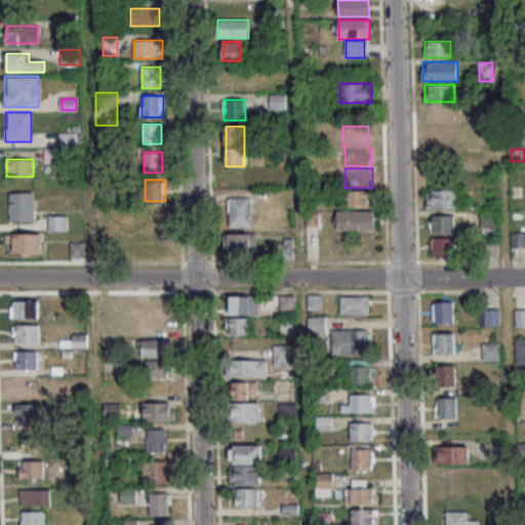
[(462,190),(427,190),(427,208),(462,208),(462,190)]
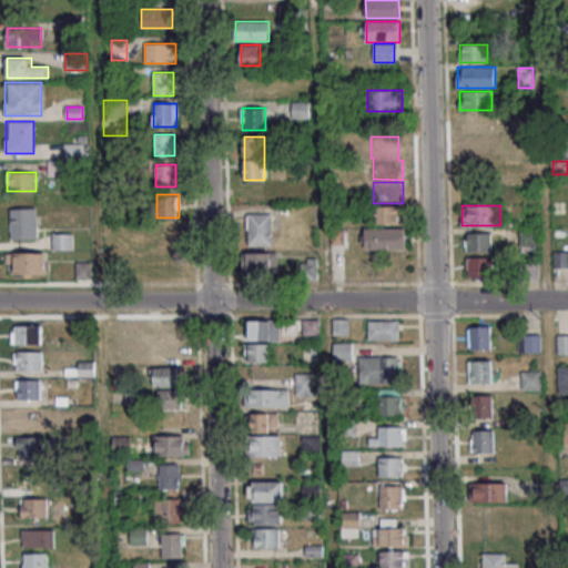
[(375,224),(403,224),(403,206),(375,206),(375,224)]
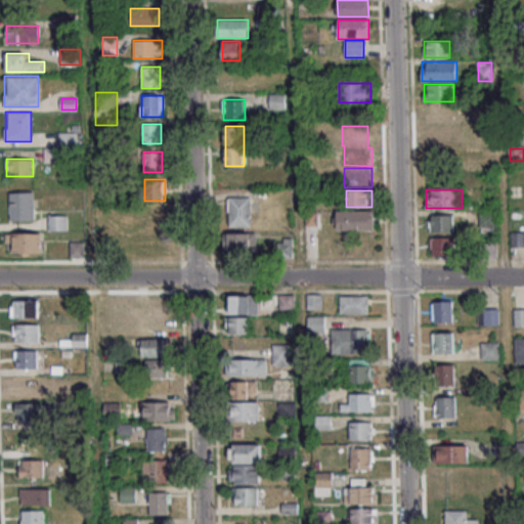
[(9,220),(35,220),(35,191),(9,191),(9,220)]
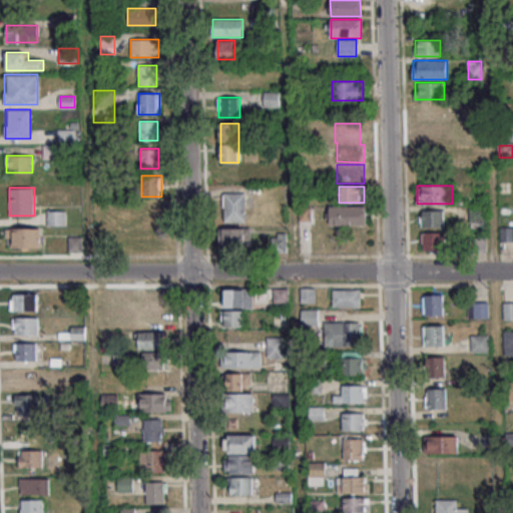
[(245,221),(244,192),(223,192),(223,221),(245,221)]
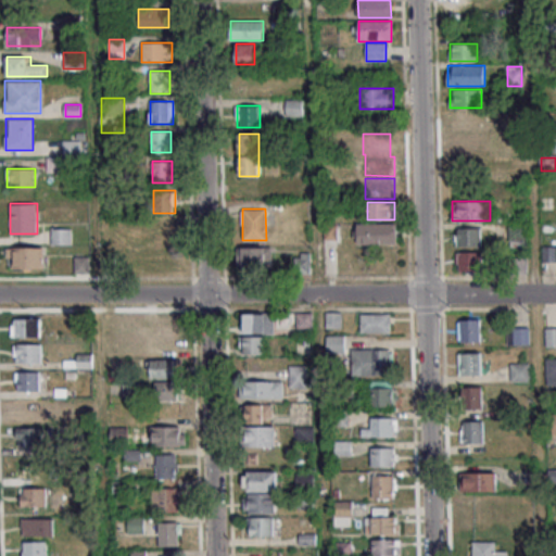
[(174,220),(153,220),(153,242),(174,242),(174,220)]
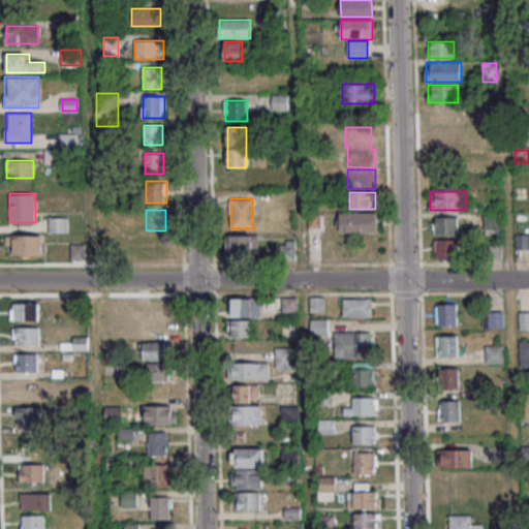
[(377,231),(377,213),(340,213),(340,231),(377,231)]
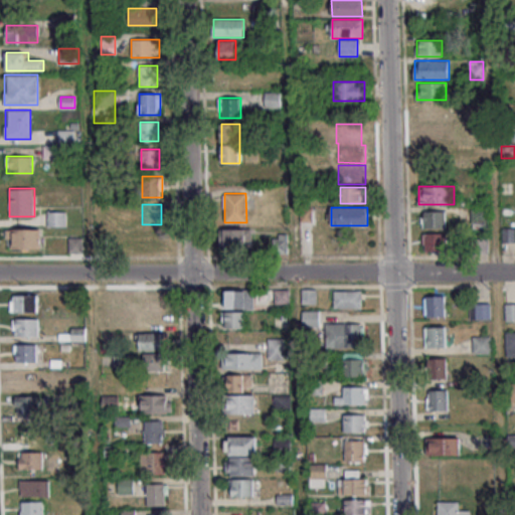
[(487,209),(473,209),(473,228),(487,228),(487,209)]
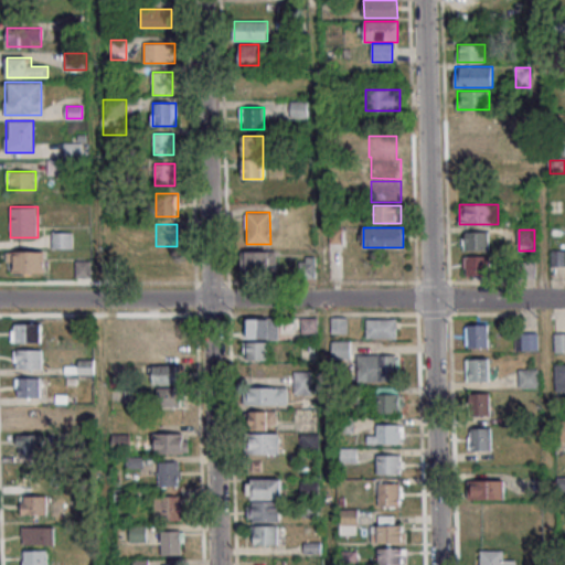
[(74,232),(53,232),(53,248),(74,248),(74,232)]
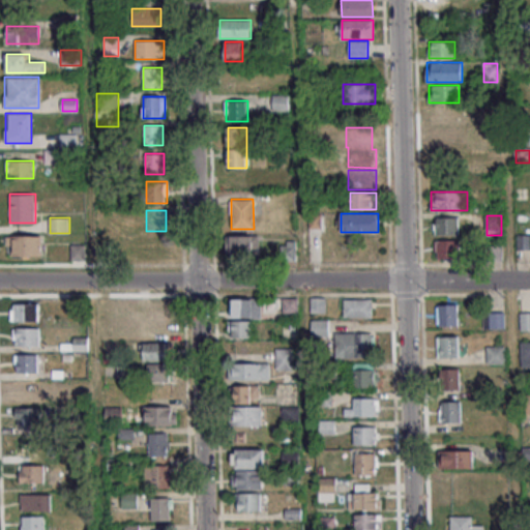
[(459,217),(434,217),(434,235),(459,235),(459,217)]
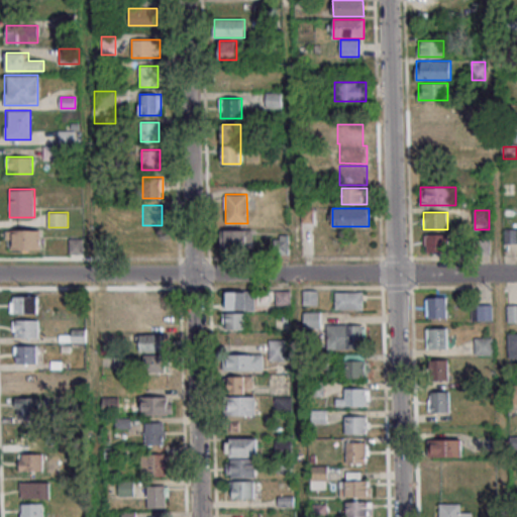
[(42,248),(42,230),(6,230),(6,248),(42,248)]
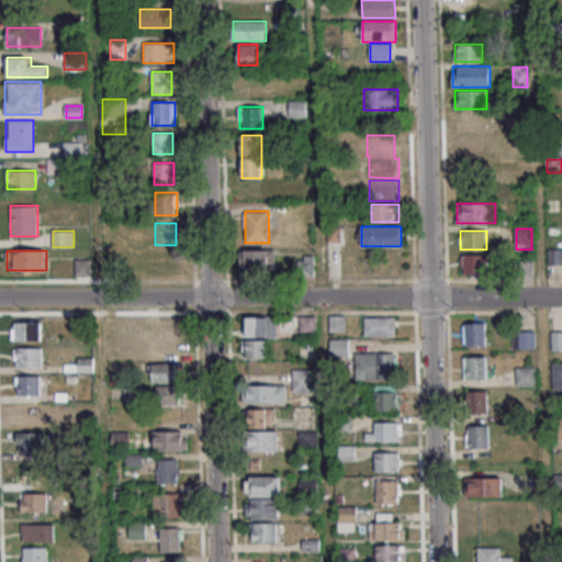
[(274,269),(274,250),(243,250),(243,269),(274,269)]
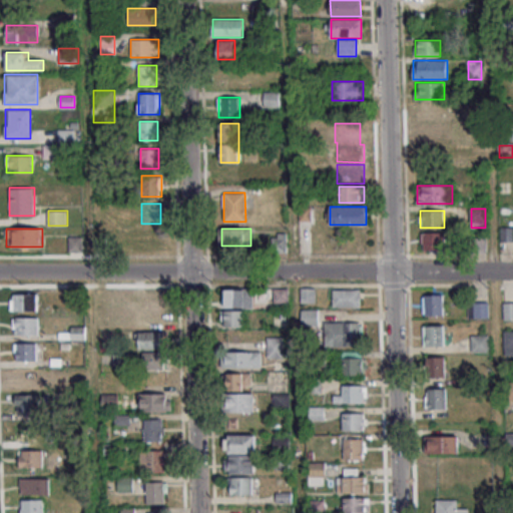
[(422,249),(443,249),(443,232),(422,232),(422,249)]
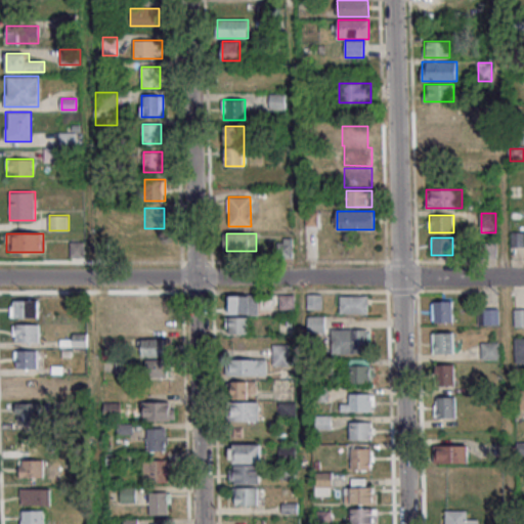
[(282,238),(282,250),(291,250),(291,238),(282,238)]
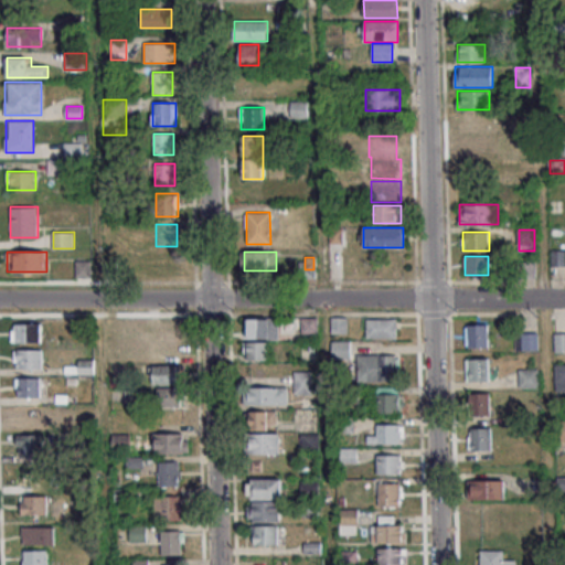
[(279,318),(246,318),(246,339),(279,339),(279,318)]
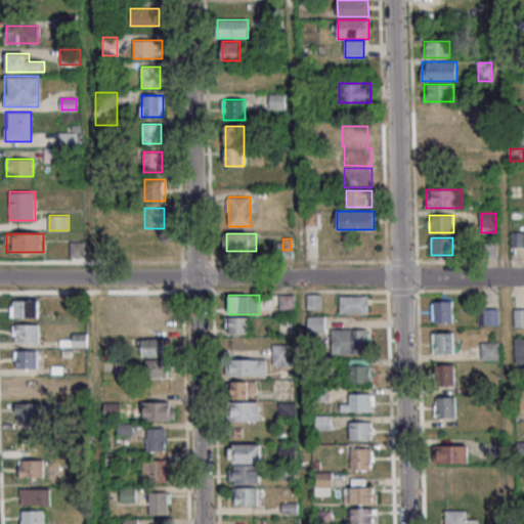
[(321,295),(307,295),(307,309),(321,309),(321,295)]
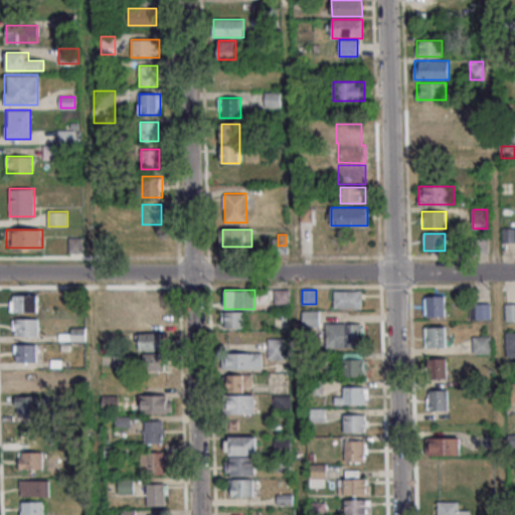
[(334,308),(361,308),(361,291),(334,291),(334,308)]
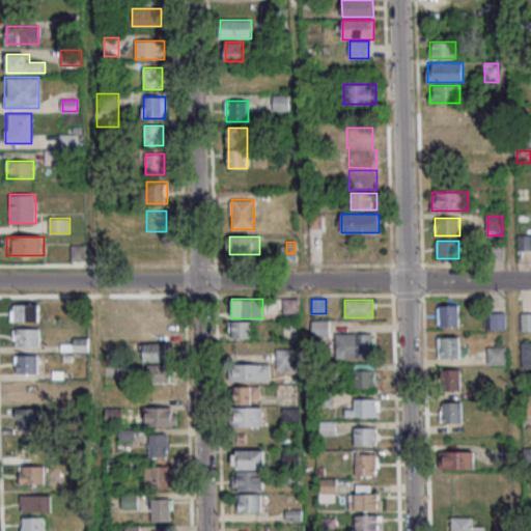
[(10,304),(10,322),(39,322),(39,304),(10,304)]
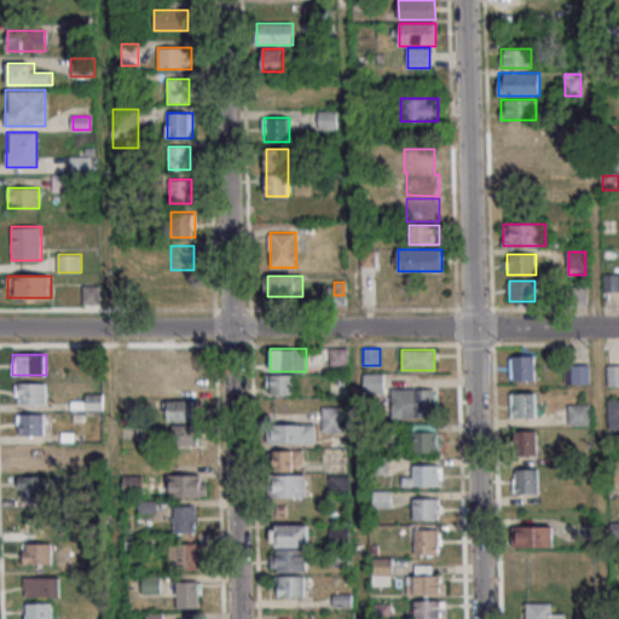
[(510,354),(510,380),(534,380),(534,354),(510,354)]
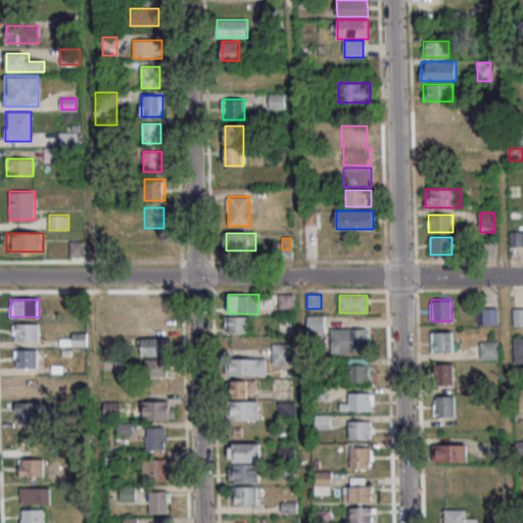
[(169,302),(137,302),(137,321),(147,321),(147,332),(169,332),(169,302)]
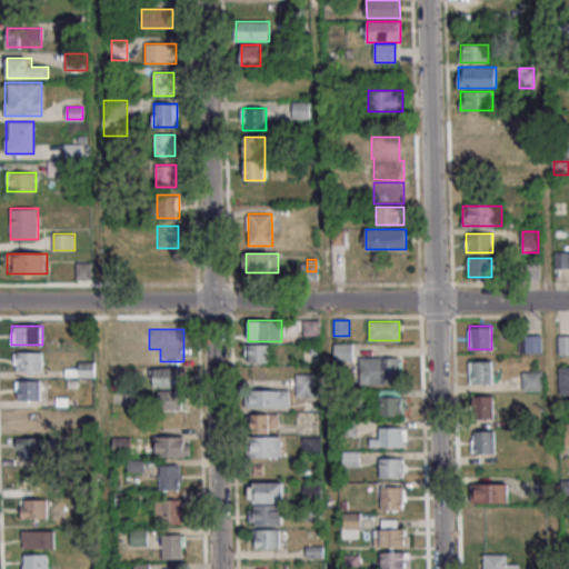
[(541,335),(519,335),(519,352),(541,352),(541,335)]
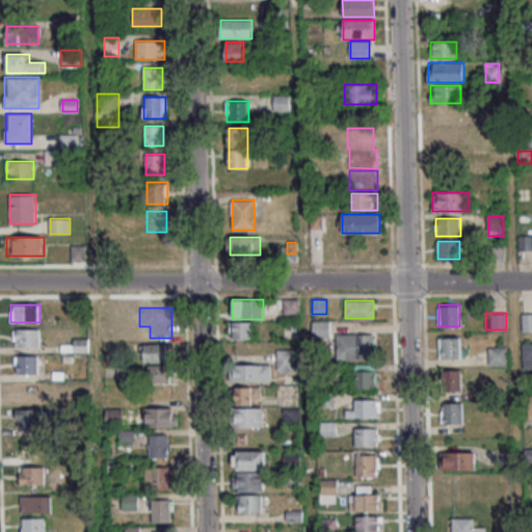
[(531,313),(523,314),(523,330),(531,330),(531,313)]
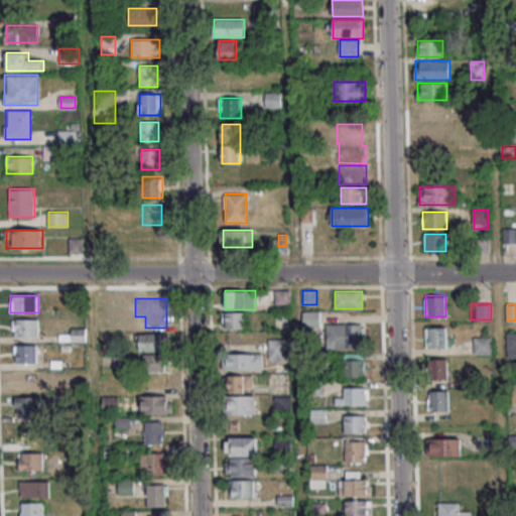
[(304,326),(319,326),(319,311),(304,311),(304,326)]
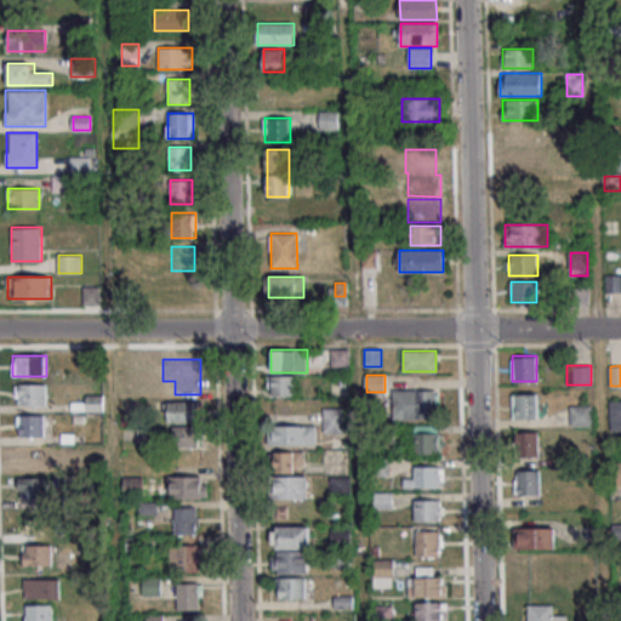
[(294,396),(294,376),(269,376),(269,396),(294,396)]
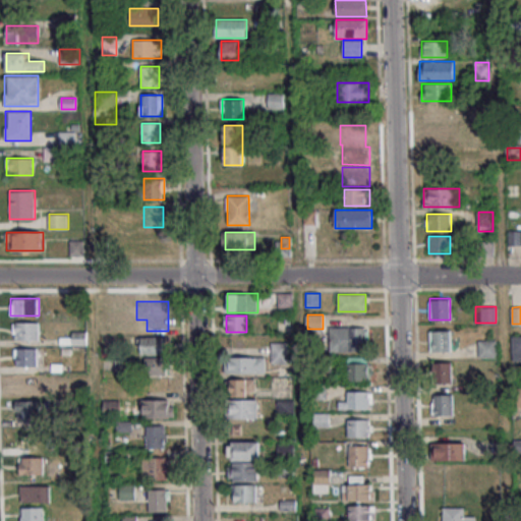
[(40,322),(12,322),(12,340),(40,340),(40,322)]
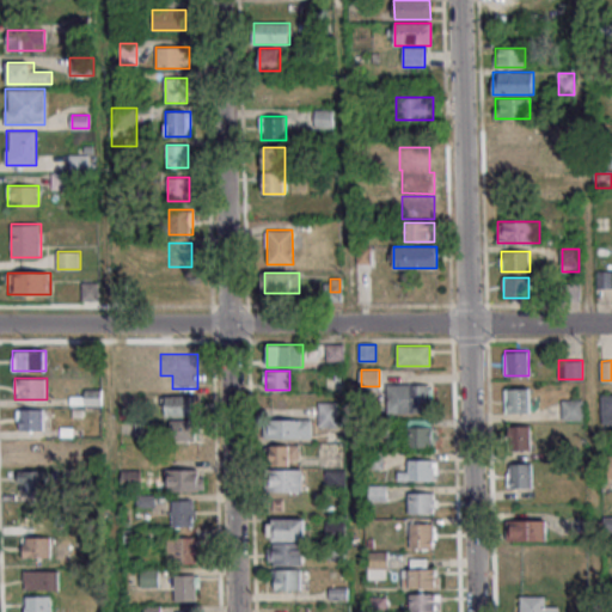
[(387,412),(430,412),(430,384),(387,384),(387,412)]
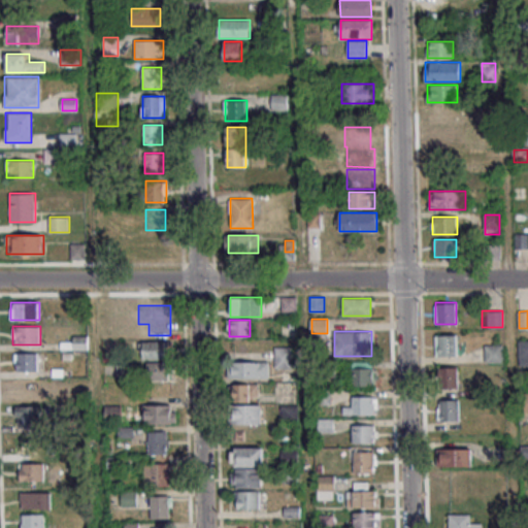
[(457,356),(457,335),(436,335),(436,356),(457,356)]
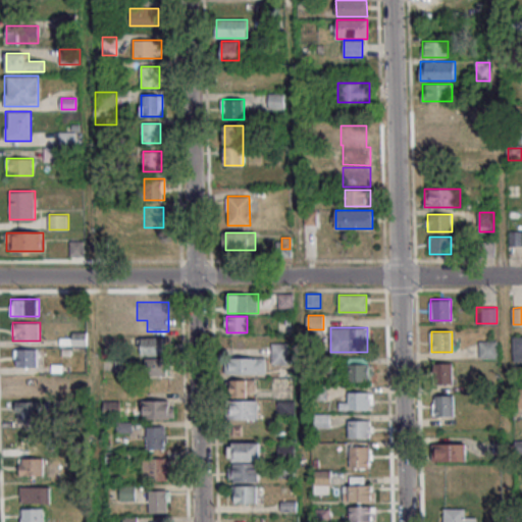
[(86,345),(86,333),(73,333),(73,345),(86,345)]
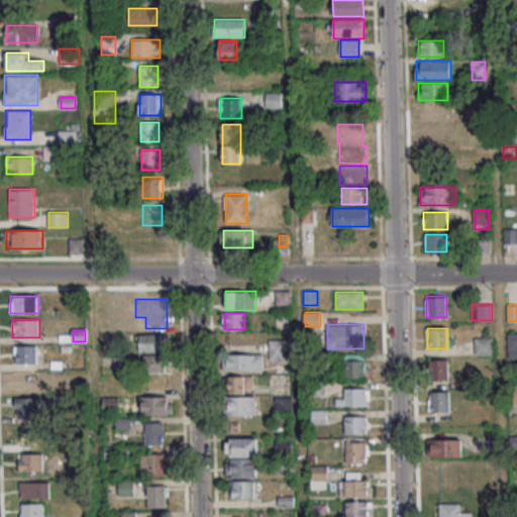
[(516,332),(508,333),(508,358),(516,357),(516,332)]
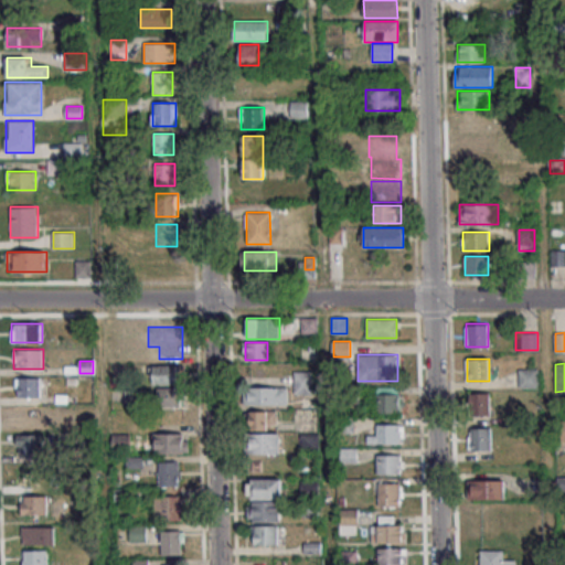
[(183,383),(183,365),(152,365),(152,383),(183,383)]
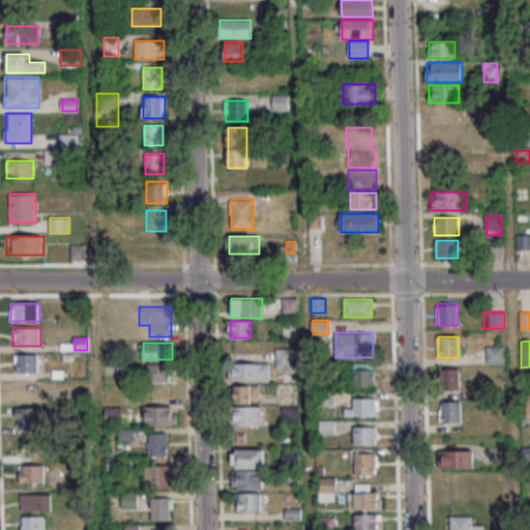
[(487,346),(487,363),(504,363),(504,346),(487,346)]
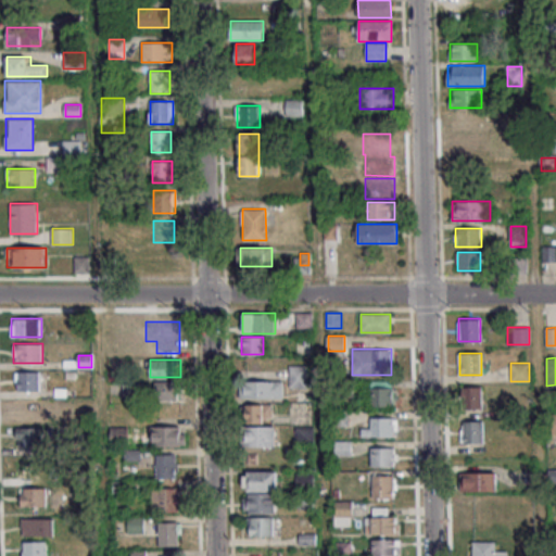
[(289,388),(308,388),(308,365),(289,365),(289,388)]
